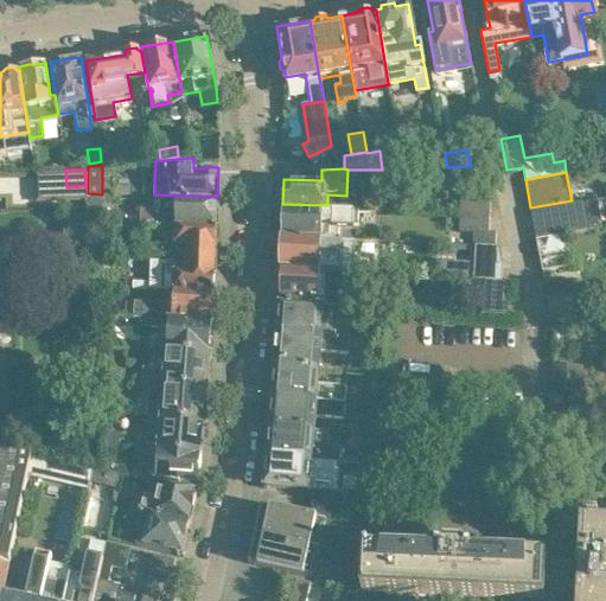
[(461,189),(460,211),(489,212),(490,191),(461,189)]
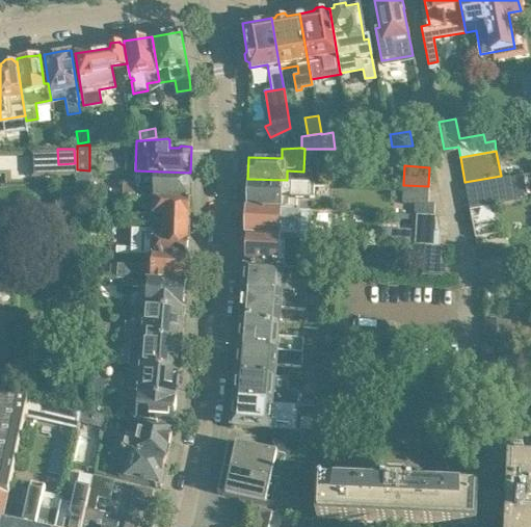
[(89,170),(77,169),(77,194),(89,194),(89,170)]
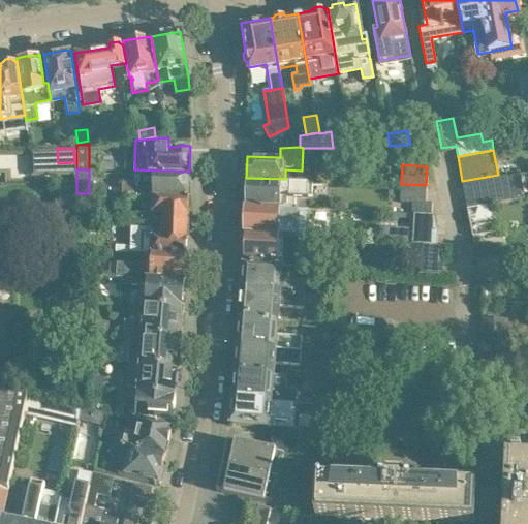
[(123,180),(123,194),(154,195),(188,196),(189,172),(134,170),(134,181),(123,180)]
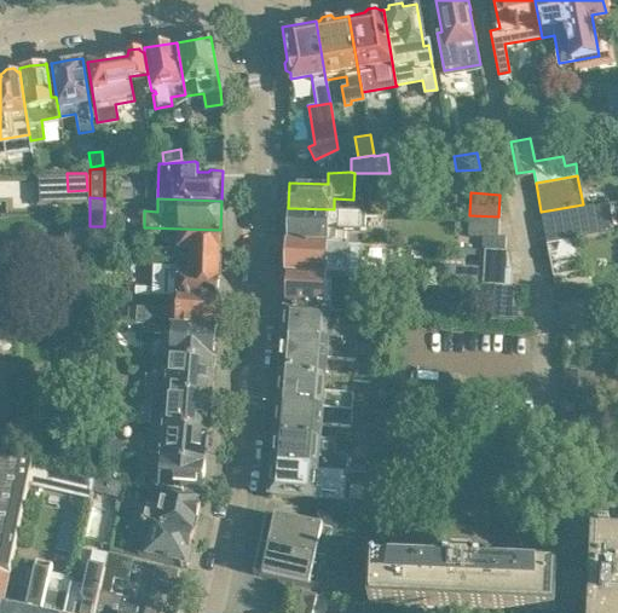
[(583,204),(541,212),(541,214),(543,225),(544,229),(546,235),(546,240),(571,236),(598,231),(591,202),(583,204)]
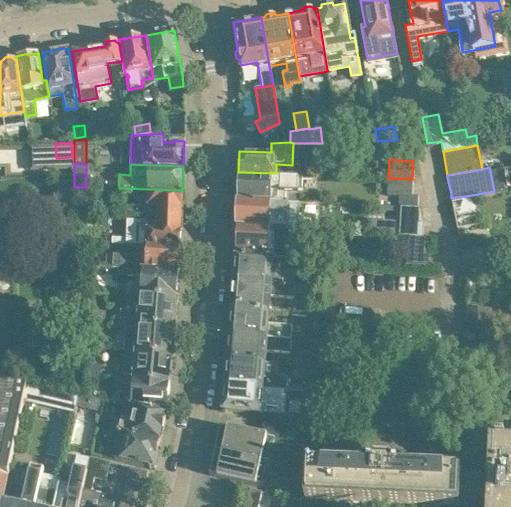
[(297,174),(276,173),(238,172),(238,196),(285,197),(285,189),(297,189),(297,174)]
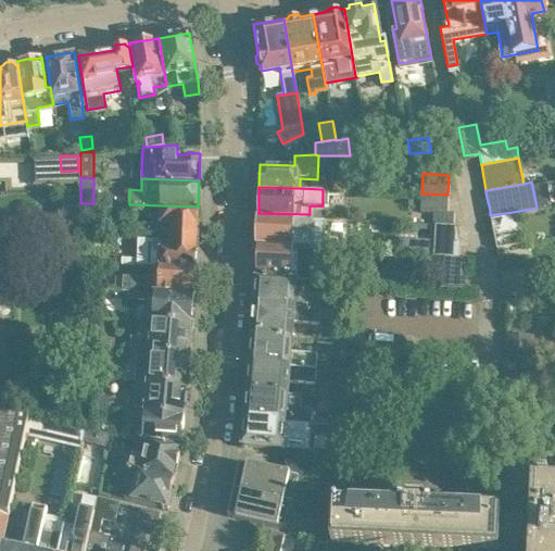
[(448,195),(421,193),(421,208),(437,209),(437,222),(454,223),(454,209),(448,209),(448,195)]
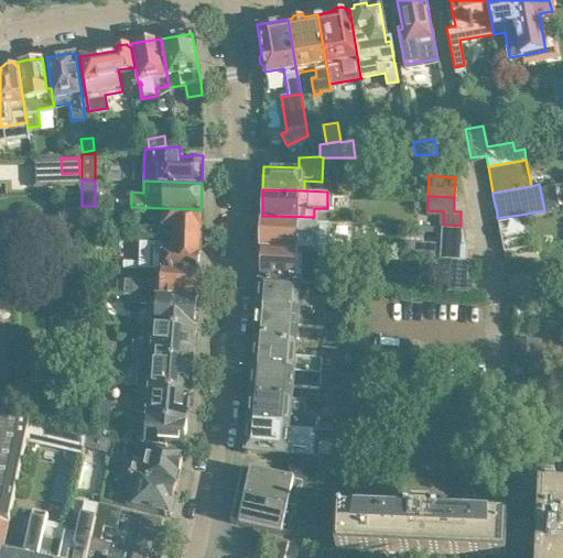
[(140,220),(139,236),(174,238),(199,238),(201,209),(164,208),(164,221),(140,220)]
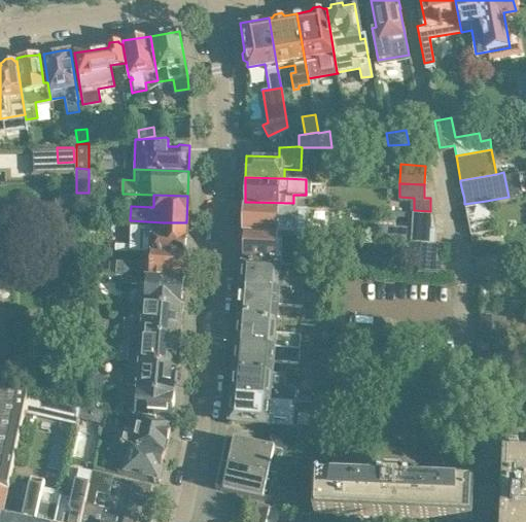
[(486,201),(464,204),(466,215),(467,219),(469,231),(470,232),(495,228),(493,214),(489,215),(486,201)]
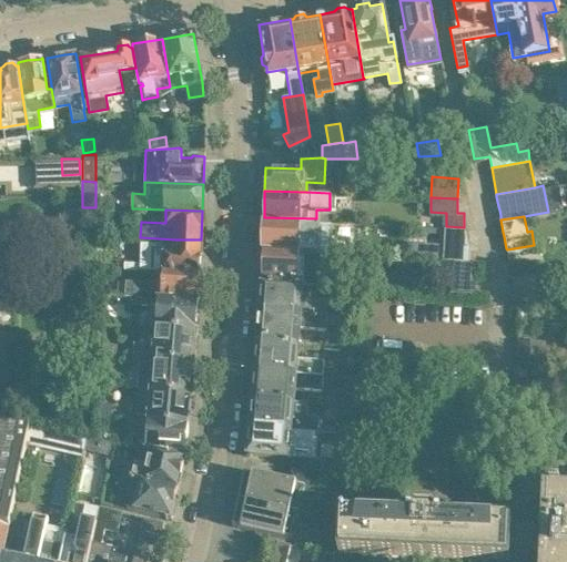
[(47,217),(0,217),(0,248),(47,248),(47,217)]
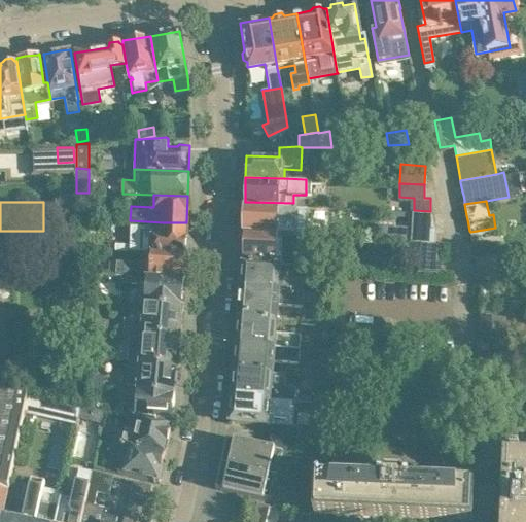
[(245,202),(244,231),(301,233),(317,234),(317,225),(307,224),(307,204),(293,203),(245,202)]
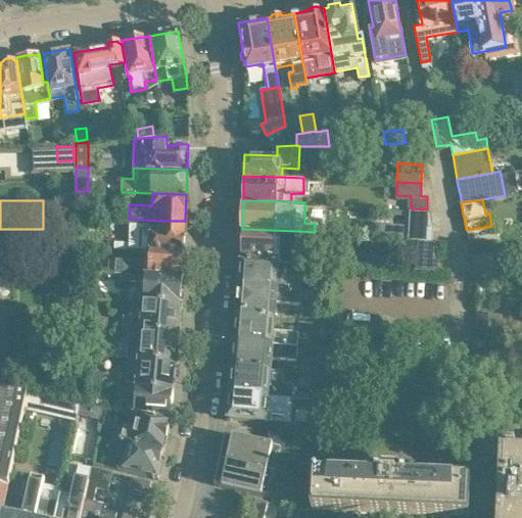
[(408,208),(406,237),(417,238),(431,239),(432,238),(432,226),(431,223),(430,218),(429,208),(427,209),(411,208),(408,208)]
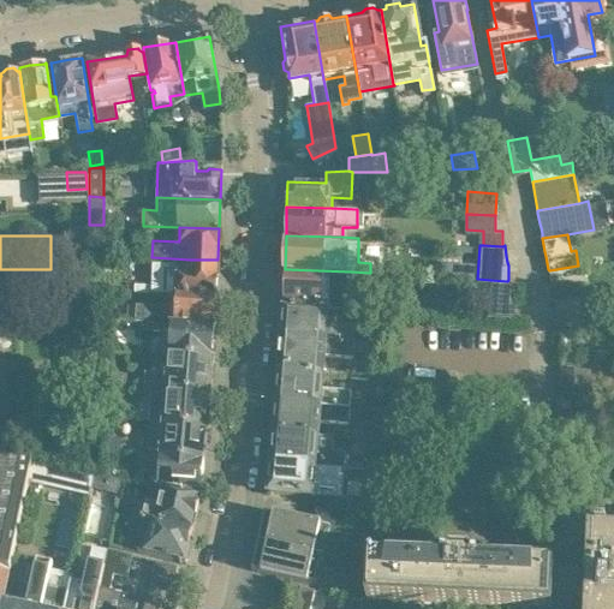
[(133,281),(133,290),(176,291),(216,292),(218,260),(190,260),(189,263),(151,262),(151,282),(133,281)]
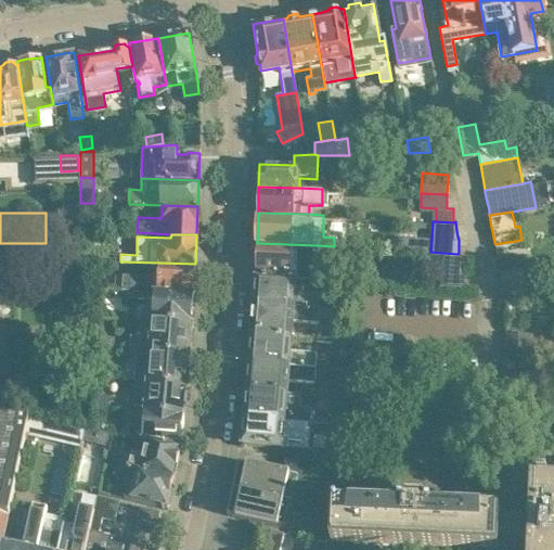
[(257,243),(256,273),(295,276),(316,277),(317,245),(257,243)]
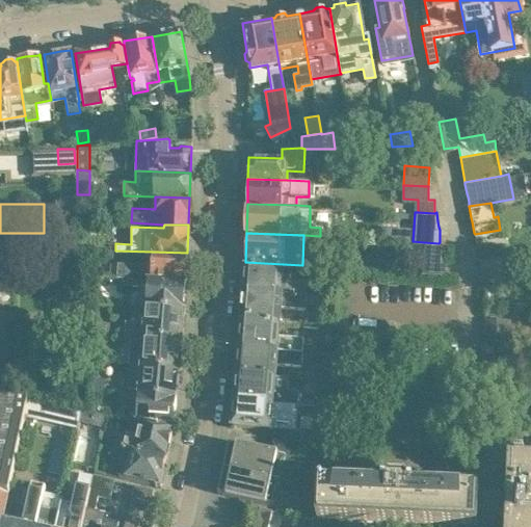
[(502,241),(476,245),(479,258),(504,254),(502,241)]
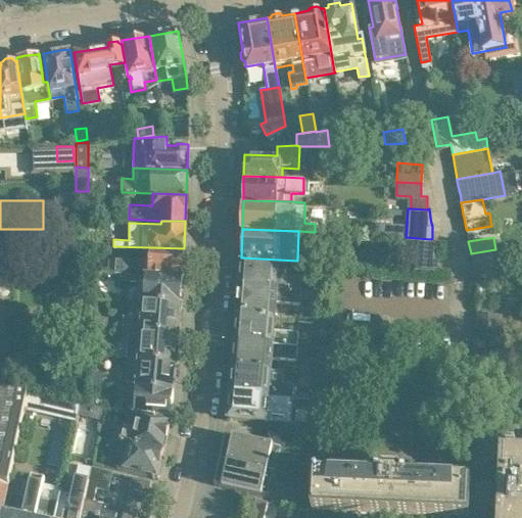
[(431,239),(417,238),(416,268),(437,269),(437,267),(438,255),(434,238),(432,238),(431,239)]
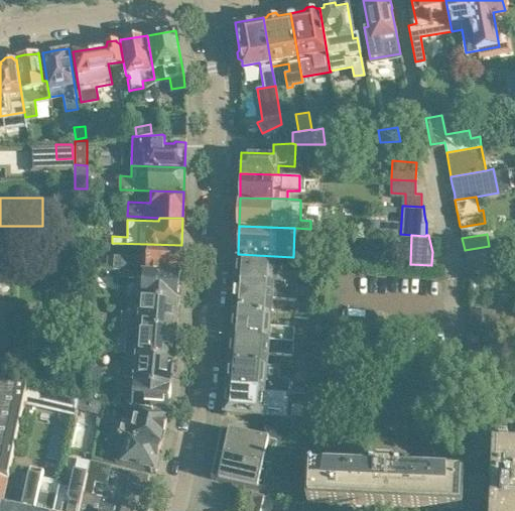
[(118,267),(179,270),(181,245),(147,244),(147,252),(114,251),(114,266),(118,267)]
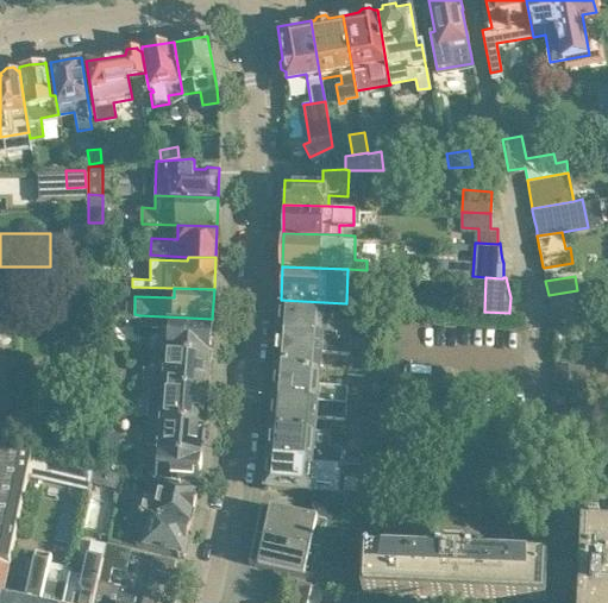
[(281,300),(279,328),(363,335),(365,335),(365,327),(351,326),(351,319),(323,316),(324,302),(281,300)]
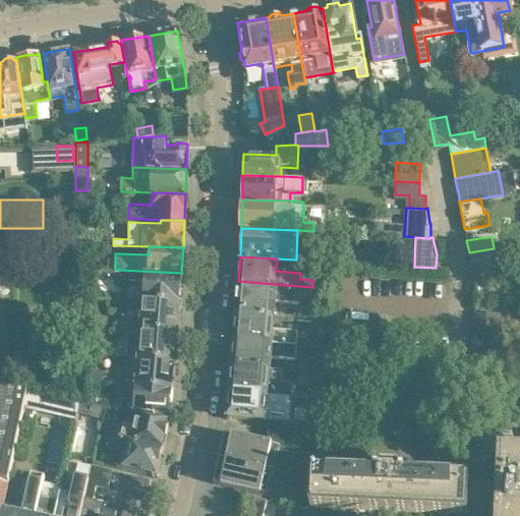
[(119,270),(119,277),(145,277),(143,298),(179,301),(181,273),(119,270)]
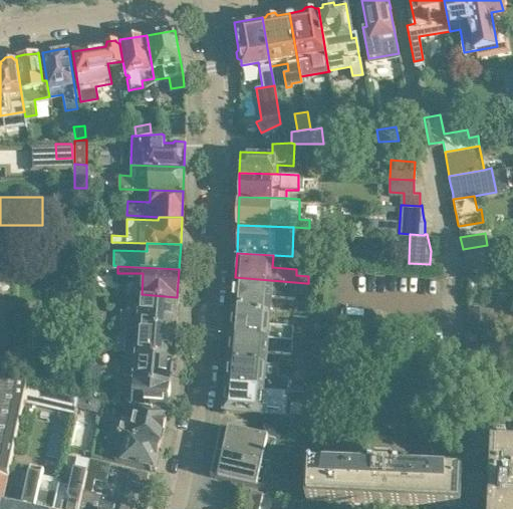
[(235,277),(232,305),(269,308),(270,294),(295,296),(295,288),(306,289),(306,283),(235,277)]
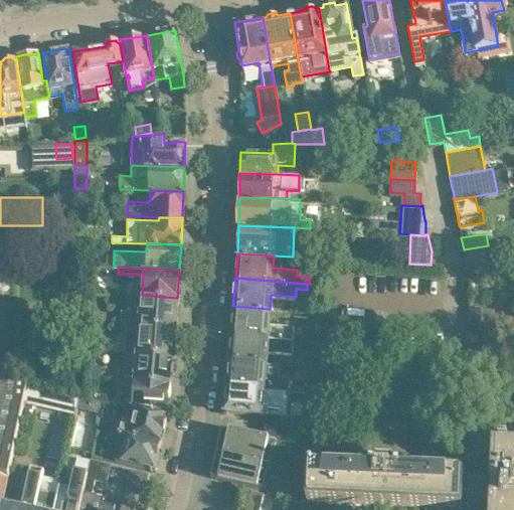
[(121,308),(120,322),(125,323),(175,326),(176,311),(177,300),(177,298),(142,295),(141,310),(121,308)]
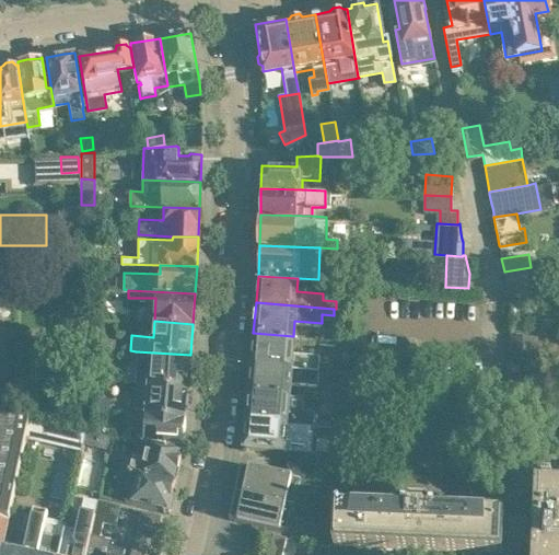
[(293,336),(253,333),(251,362),(317,367),(318,354),(292,351),(293,336)]
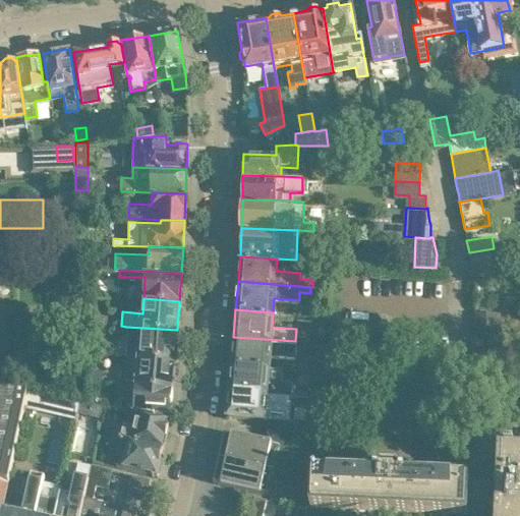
[(92,313),(92,324),(94,324),(106,325),(107,314),(92,313)]
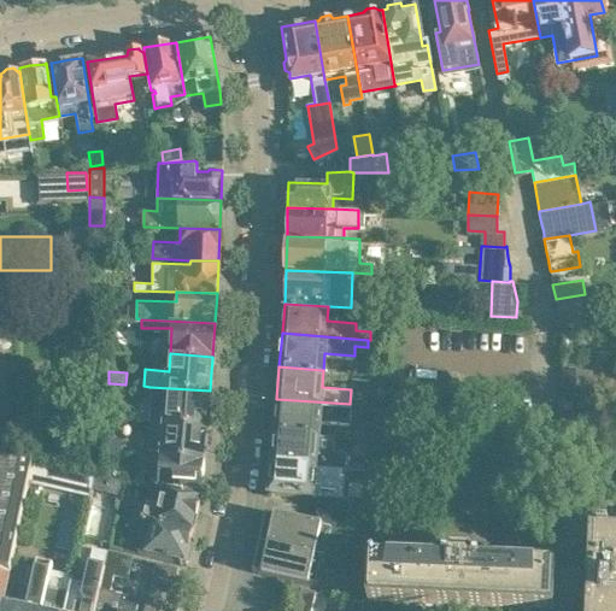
[(109,383),(109,393),(124,395),(125,385),(109,383)]
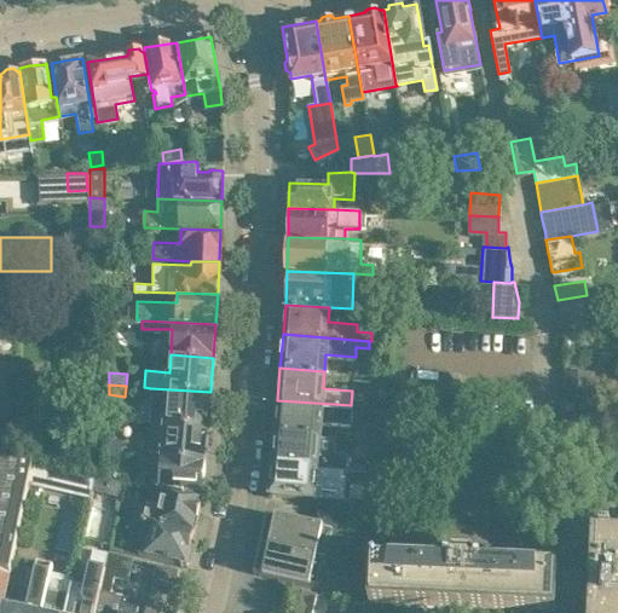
[(150,388),(149,421),(150,422),(166,422),(207,426),(211,392),(150,388)]
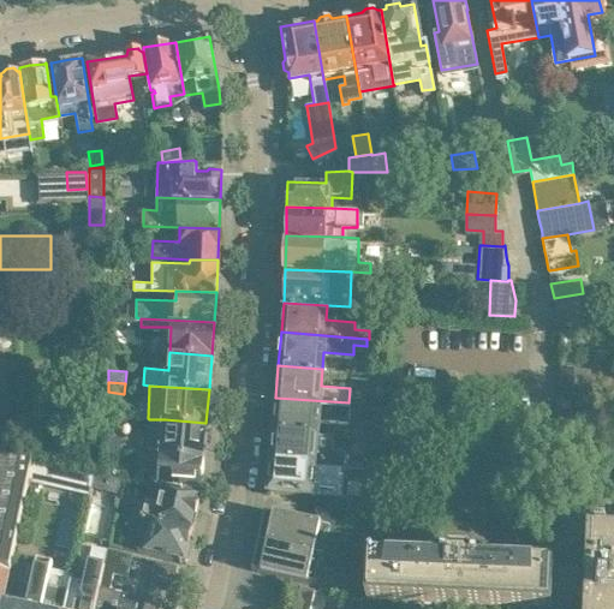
[(275,398),(273,428),(316,431),(317,418),(347,421),(349,407),(349,402),(275,398)]
